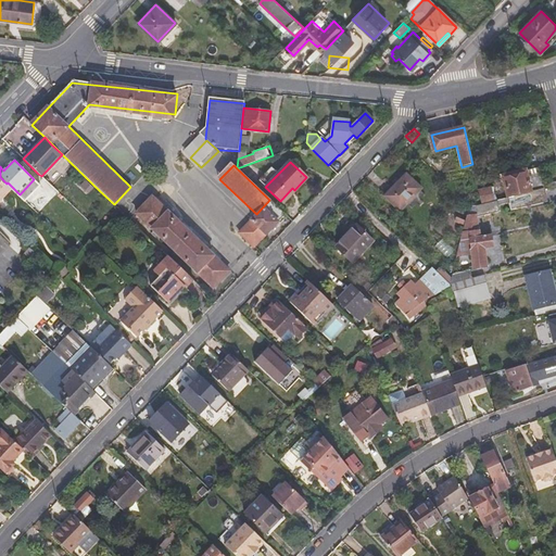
[(504,176),(508,196),(532,190),(532,192),(538,191),(545,189),(541,172),(528,174),(527,171),(504,176)]
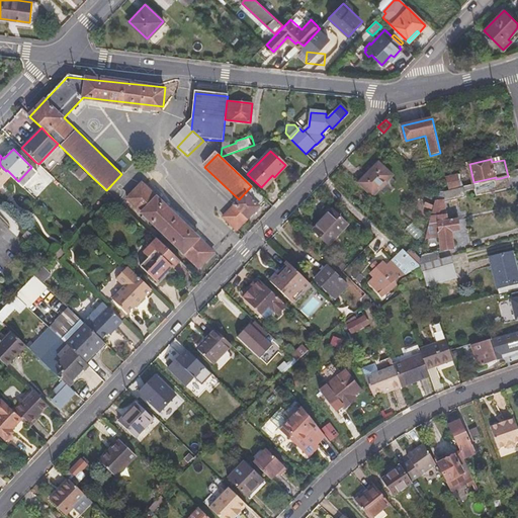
[(378,162),(359,183),(373,195),(393,175),(378,162)]
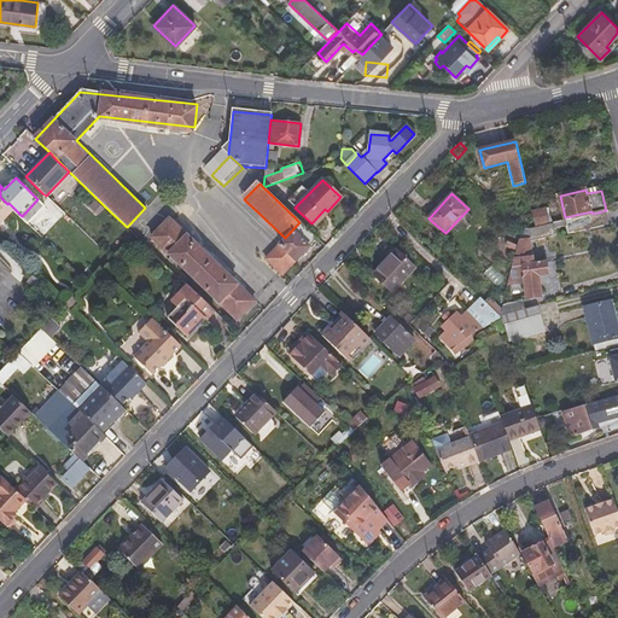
[(0,223),(13,210),(7,204),(0,197),(0,223)]
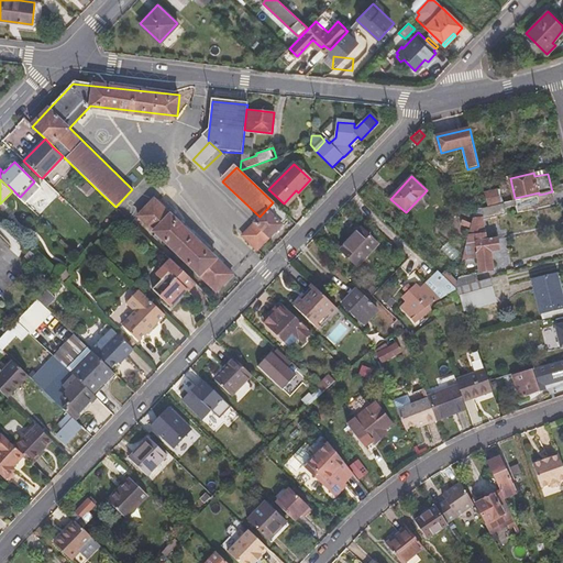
[(487,194),(489,205),(500,202),(497,191),(487,194)]
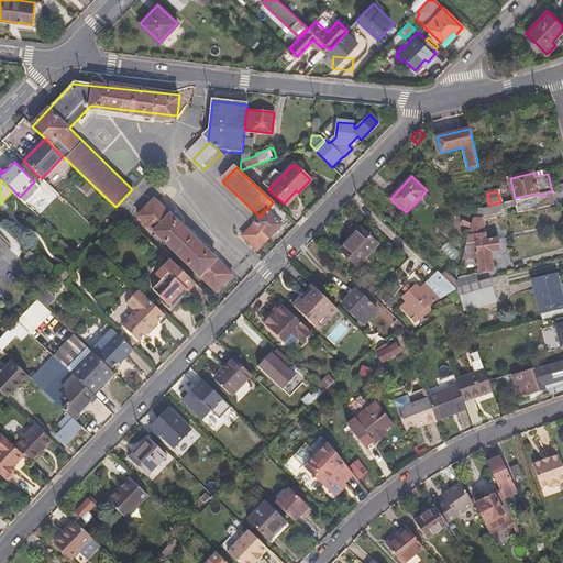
[(516,200),(519,212),(555,205),(552,191),(544,194),(539,195),(516,200)]
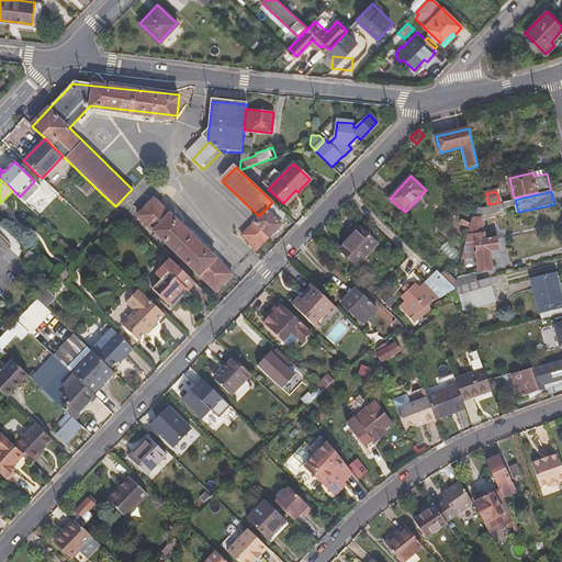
[(137,214),(215,290),(232,273),(154,198),(137,214)]
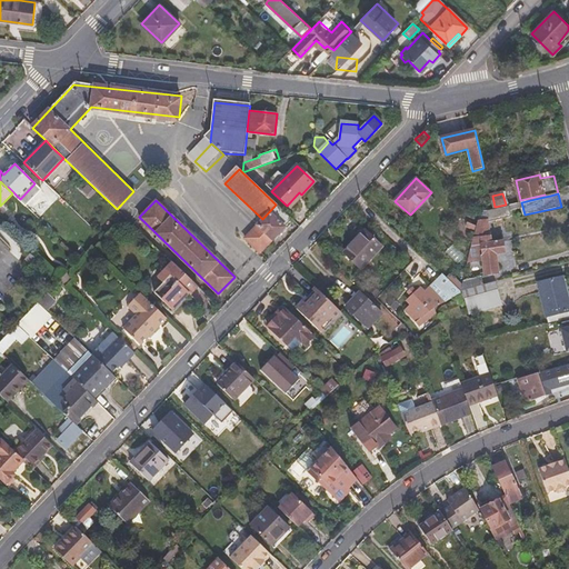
[(249,232),(263,247),(291,220),(276,205),(262,219),(249,232)]
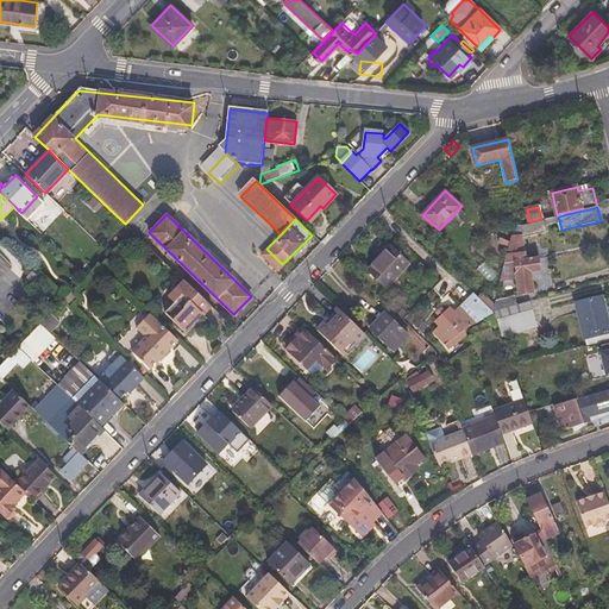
[(513,237),(503,276),(507,276),(518,275),(520,288),(521,295),(535,294),(532,272),(541,271),(540,258),(527,259),(526,253),(525,253),(522,236),(513,237)]
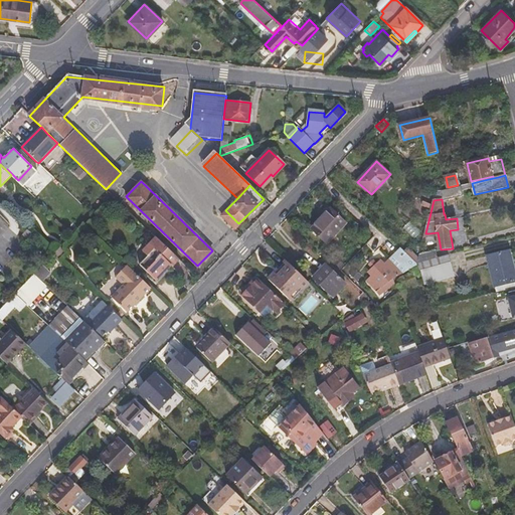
[(332,209),(312,229),(328,244),(347,223),(332,209)]
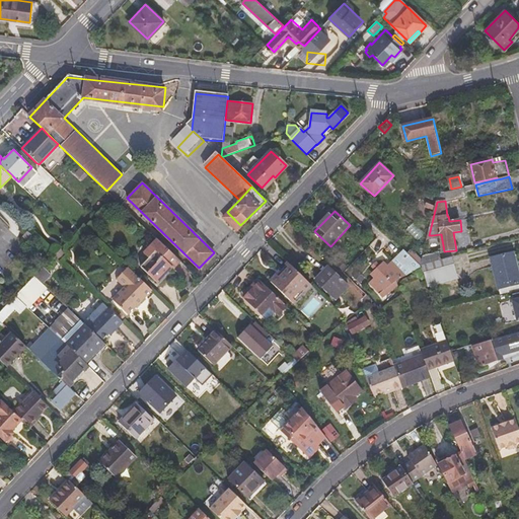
[(27,231),(21,238),(29,245),(35,239),(27,231)]
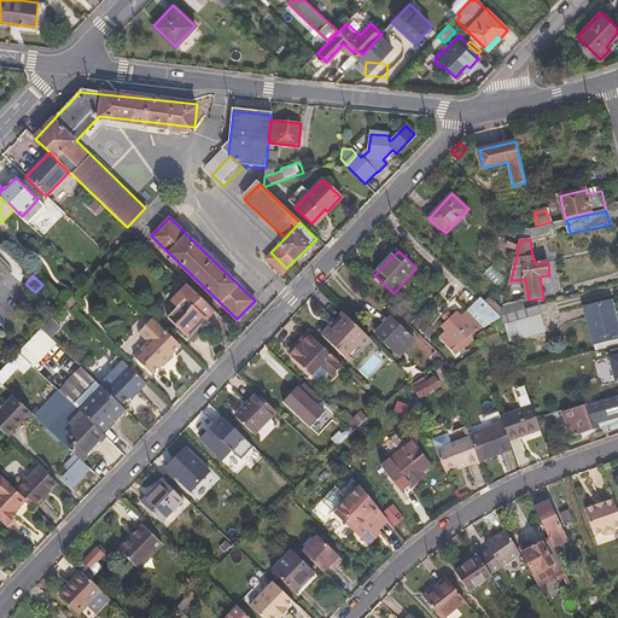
[(514,280),(517,293),(528,292),(525,279),(514,280)]
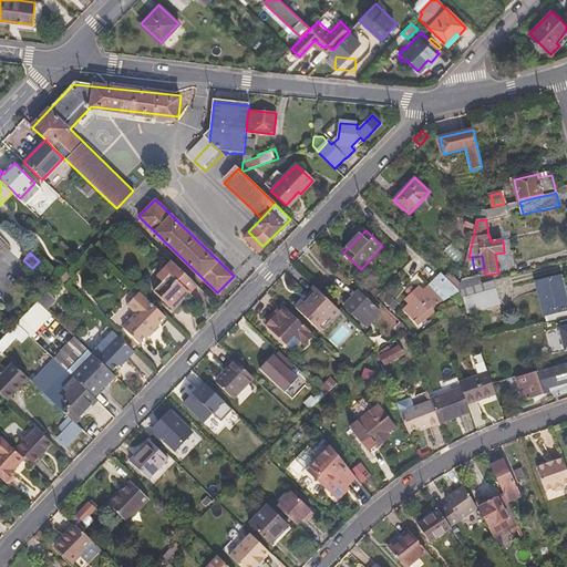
[(162,281),(153,290),(171,308),(186,291),(188,292),(195,285),(171,260),(156,276),(162,281)]
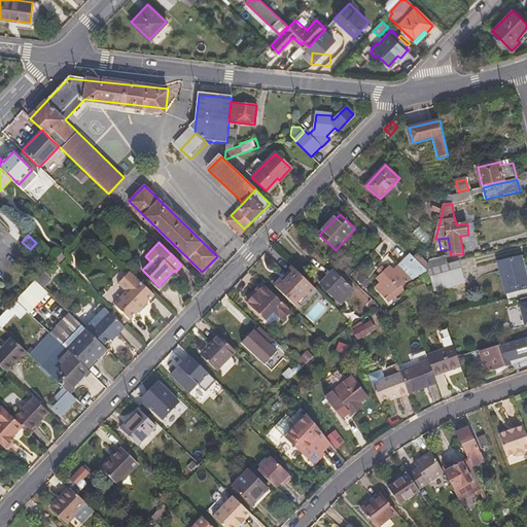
[(403,259),(419,275),(427,270),(410,253),(403,259)]
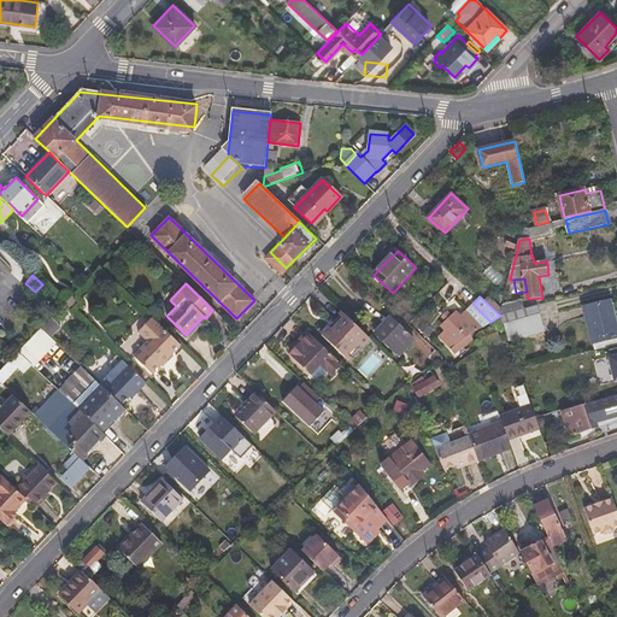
[(63,304),(72,312),(78,306),(70,298),(63,304)]
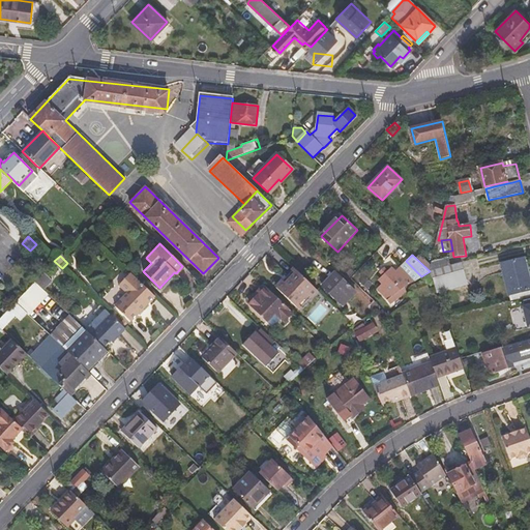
[(502,262),(510,293),(529,288),(529,280),(523,257),(502,262)]
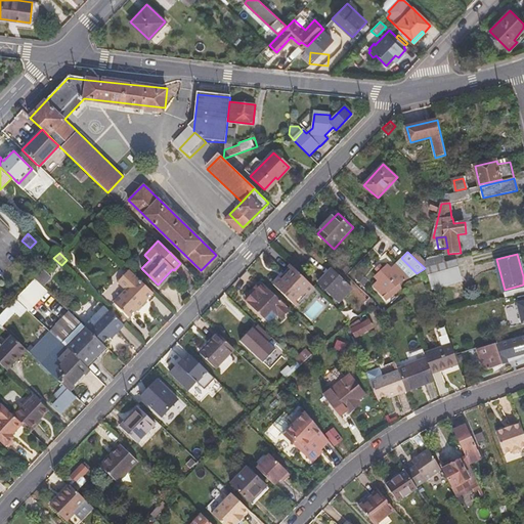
[(432,259),(432,266),(446,262),(446,258),(432,259)]
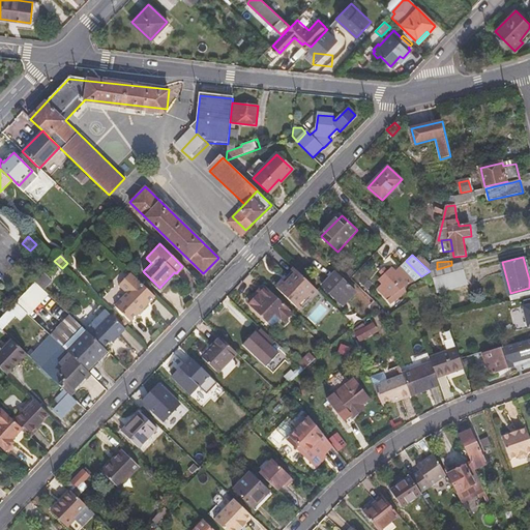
[(430,271),(433,278),(463,270),(461,263),(451,265),(437,269),(430,271)]
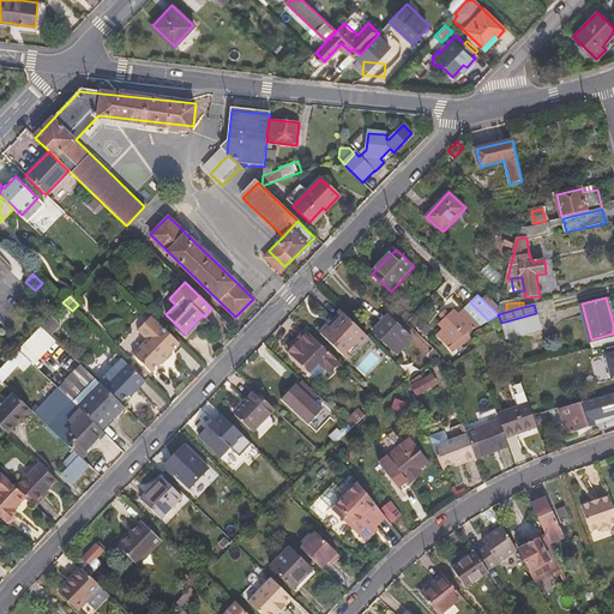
[(443,320),(439,324),(444,329),(438,335),(453,351),(457,349),(453,344),(463,336),(467,339),(470,336),(469,332),(480,325),(464,309),(458,315),(453,311),(449,315),(445,311),(440,315),(443,320)]
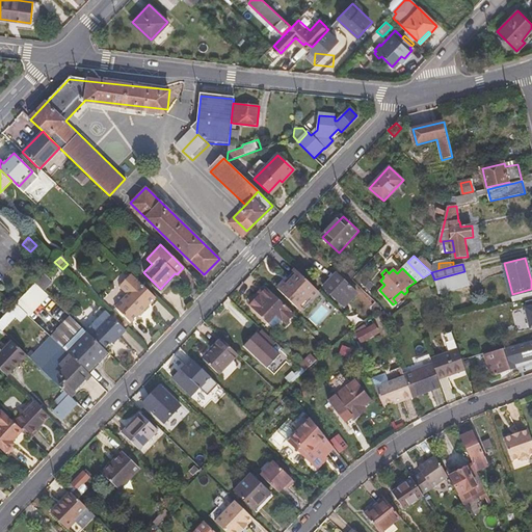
[(278,289),(298,308),(310,296),(313,299),(319,292),(296,270),(278,289)]
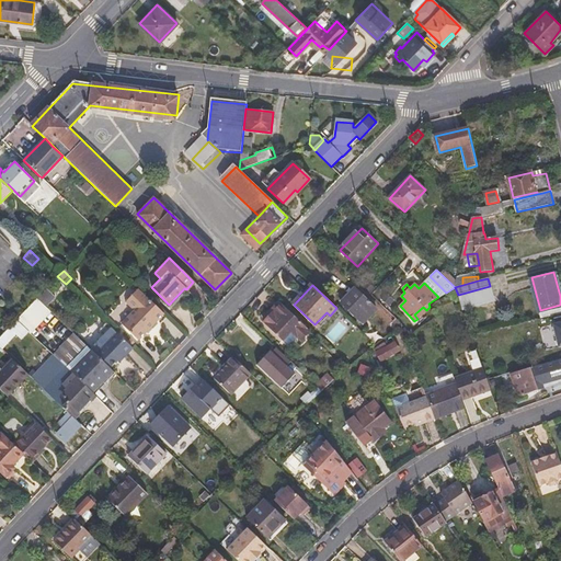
[(458,295),(461,307),(493,298),(490,286),(458,295)]
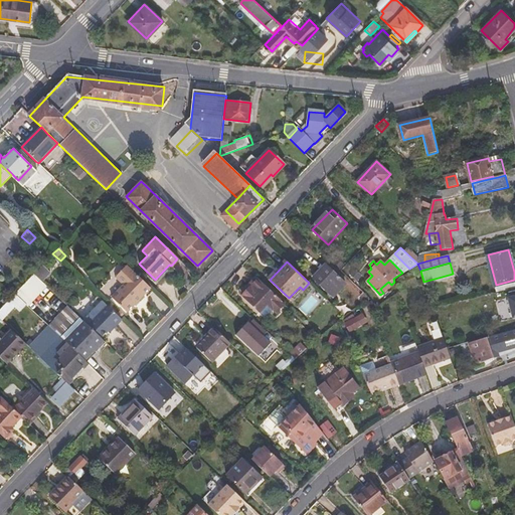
[(33,275),(41,283),(50,273),(42,265),(34,274),(33,275)]
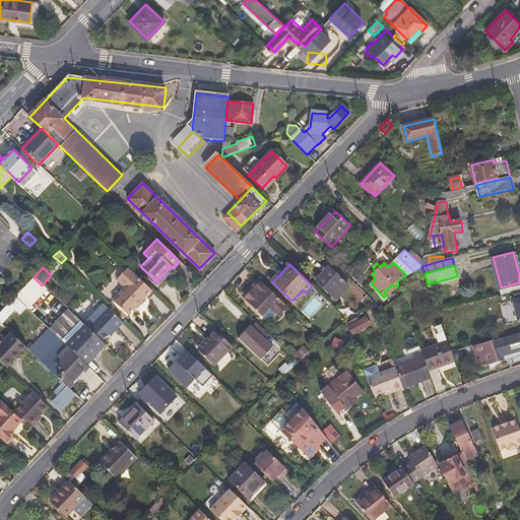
[(124,287),(113,301),(128,315),(135,308),(144,298),(151,290),(127,267),(116,279),(124,287)]
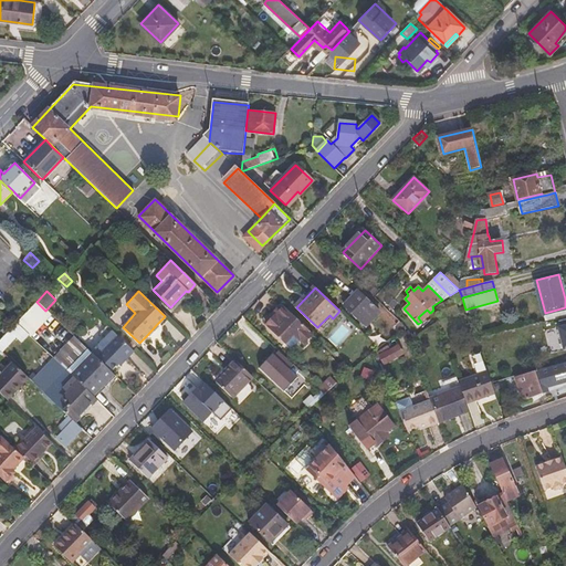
[(345,305),(367,326),(380,312),(358,292),(345,305)]
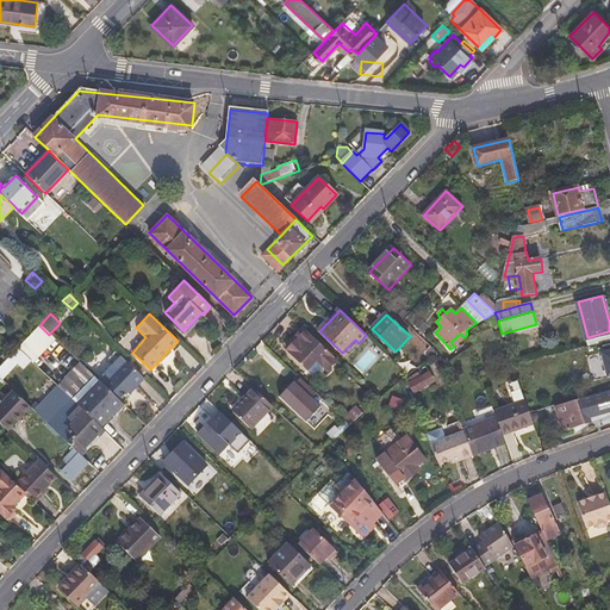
[(300,340),(288,350),(304,366),(297,374),(307,385),(318,373),(310,365),(316,359),(329,372),(340,361),(309,331),(300,340)]
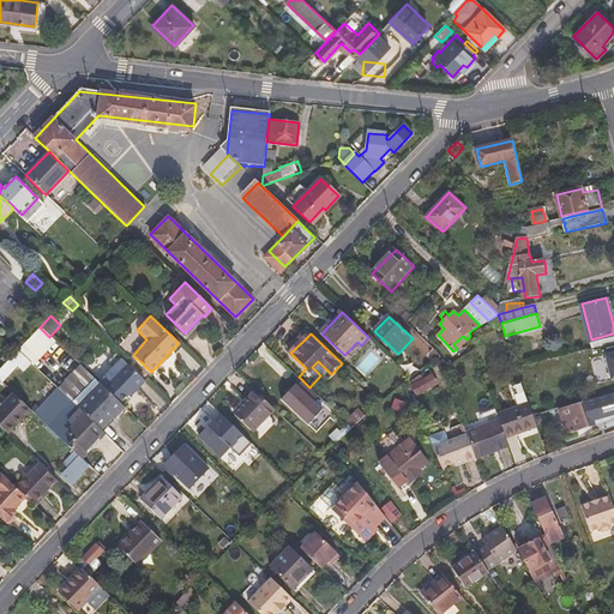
[(463,336),(453,344),(457,349),(467,339),(463,336)]
